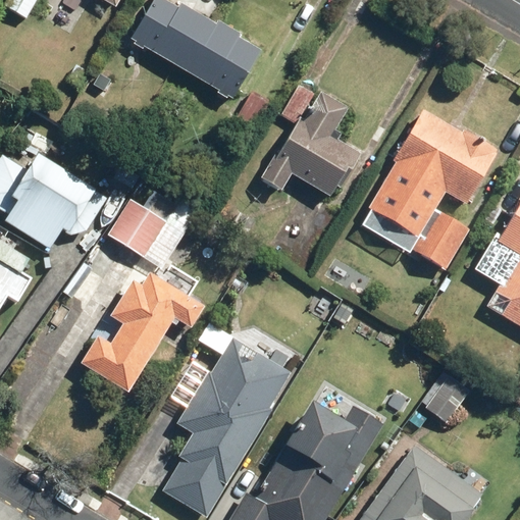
[(266,51),(177,0),(153,0),(131,40),(236,102),(266,51)]
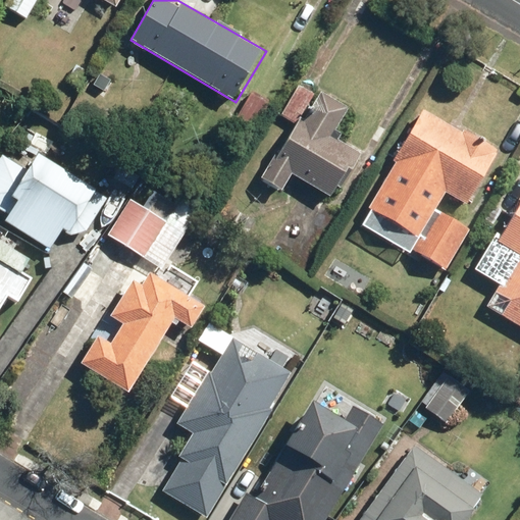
[(294,125),(313,95),(298,85),(278,115),(294,125)]
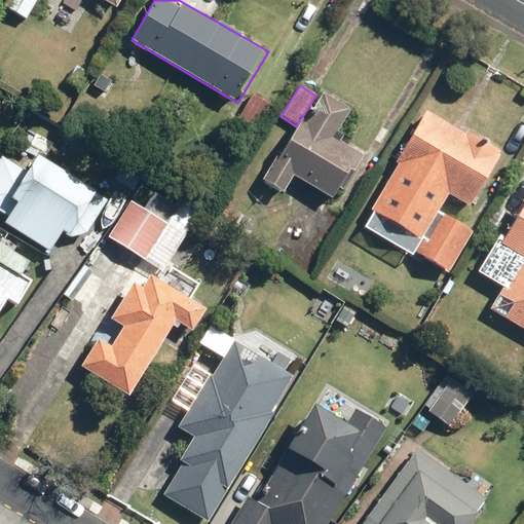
[(338,136),(353,111),(320,89),(315,96),(296,126),(261,181),(282,195),(295,174),(335,199),(365,152),(338,136)]
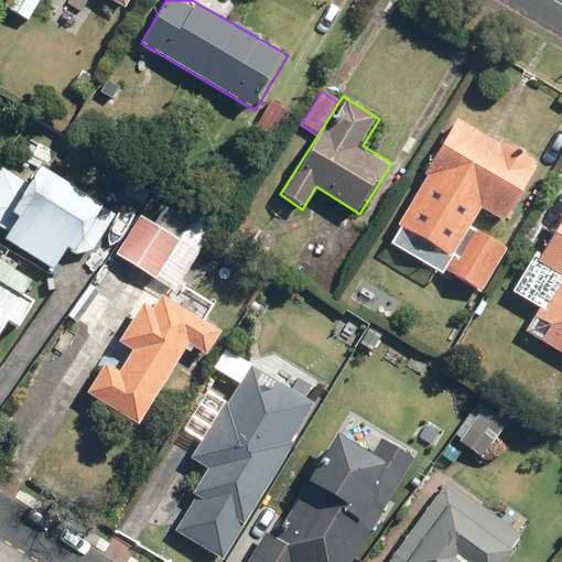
[(292,110),(273,98),(250,133),(269,147),(292,110)]
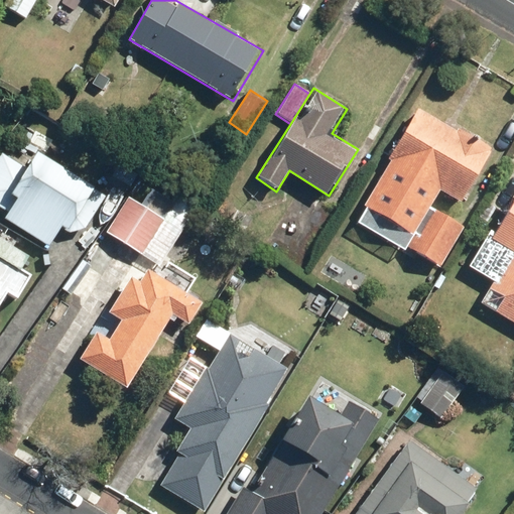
[(493,153),(418,108),(388,155),(464,202),(493,153)]
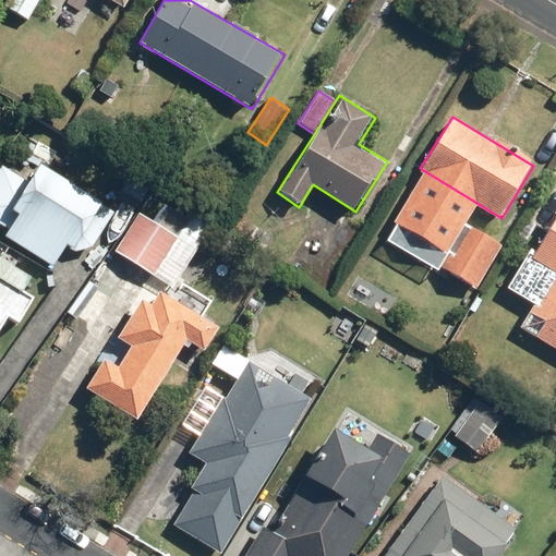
[(4,239),(53,269),(68,248),(87,260),(100,237),(113,245),(132,215),(46,161),(31,185),(0,166),(0,221),(11,229),(4,239)]
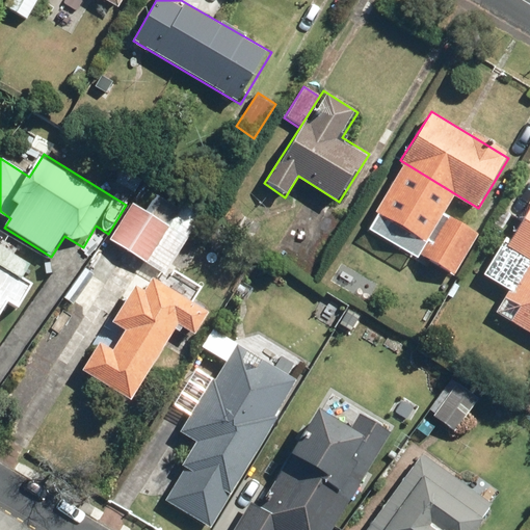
[(529,196),(485,274),(509,288),(495,312),(529,333),(529,196)]
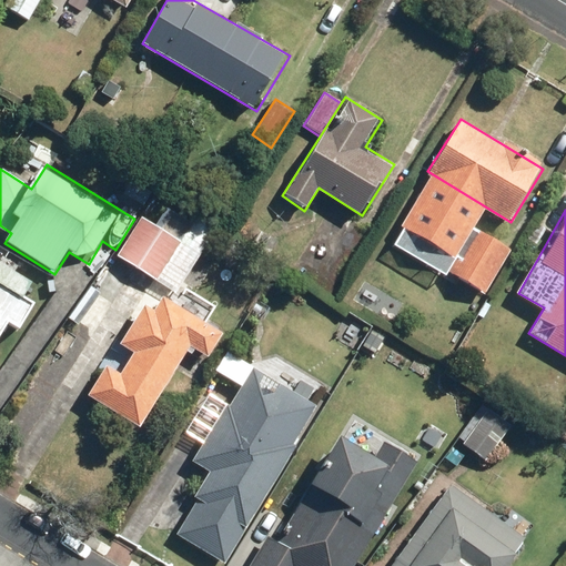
[(183,240),(143,215),(118,256),(158,281),(183,240)]
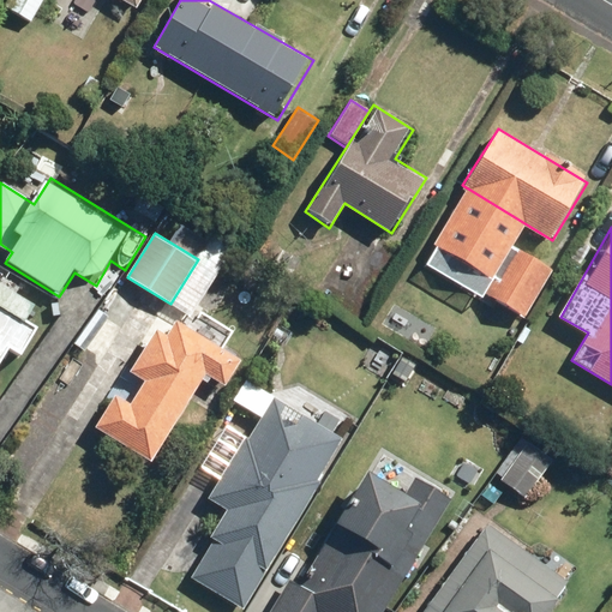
[(555,269),(514,243),(484,292),(523,317),(555,269)]
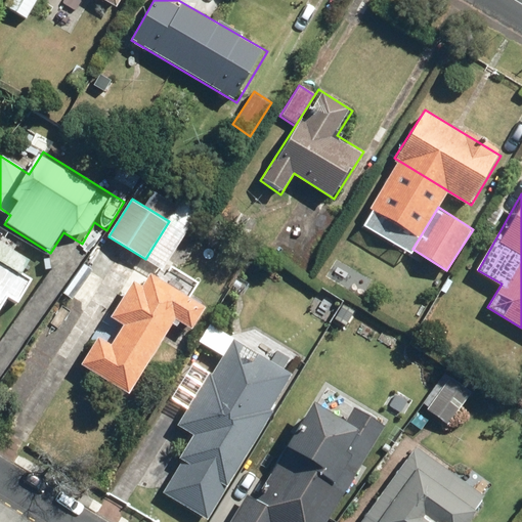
[(34,261),(0,240),(0,309),(5,300),(16,307),(34,278),(27,273),(34,261)]
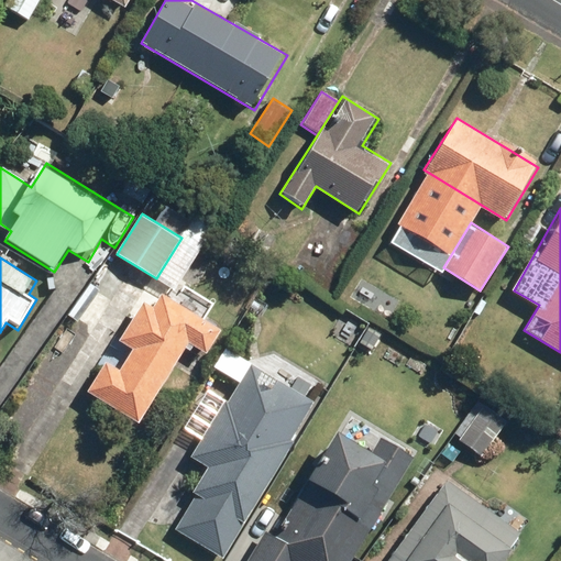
[(105,361),(86,393),(141,425),(189,342),(208,353),(222,328),(163,294),(154,308),(143,301),(120,340),(132,347),(119,369),(105,361)]
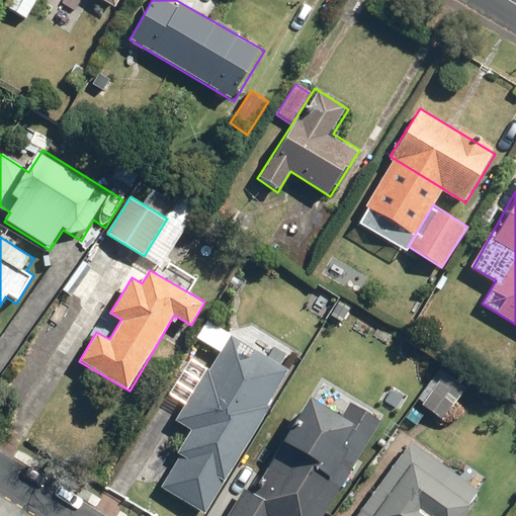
[(289,369),(227,333),(176,422),(191,430),(178,452),(181,454),(163,487),(207,513),(289,369)]
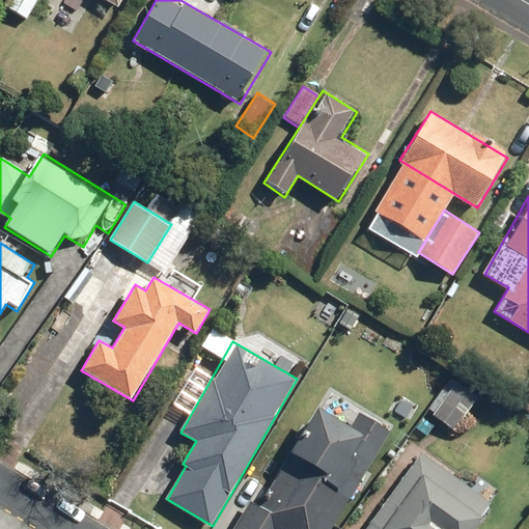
[(479,396),(450,376),(426,408),(455,429),(479,396)]
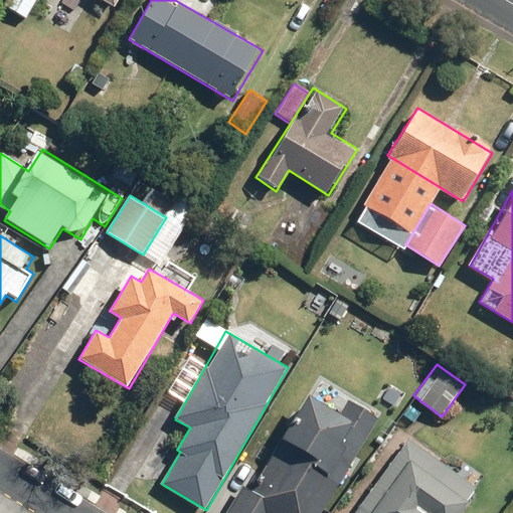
[(350,398),(341,413),(312,395),(254,491),(244,485),(226,512),(322,512),(381,417),(350,398)]
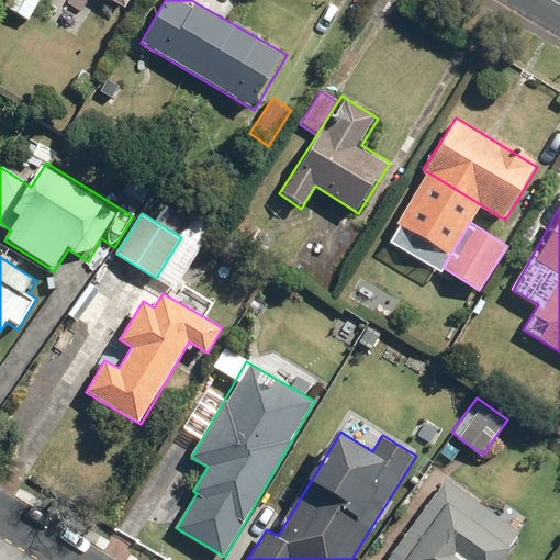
[(507,559),(524,537),(445,480),(385,559),(507,559)]
